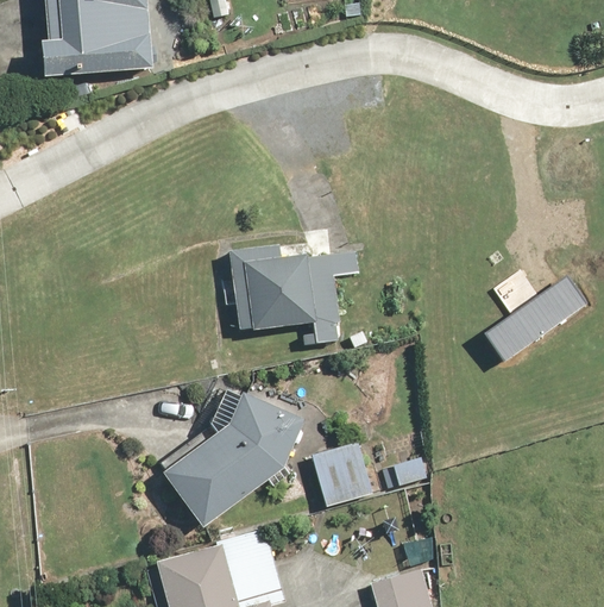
[(38,44),(41,76),(150,67),(143,0),(44,0),(49,43),(38,44)]
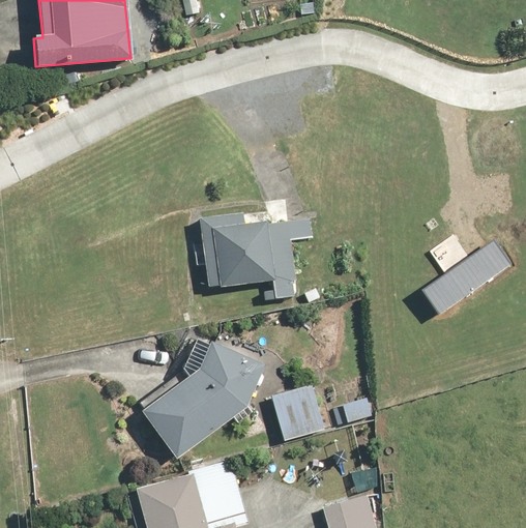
[(197,222),(208,288),(261,280),(265,301),(301,295),(292,240),(317,236),(314,215),(278,222),(275,208),(197,222)]
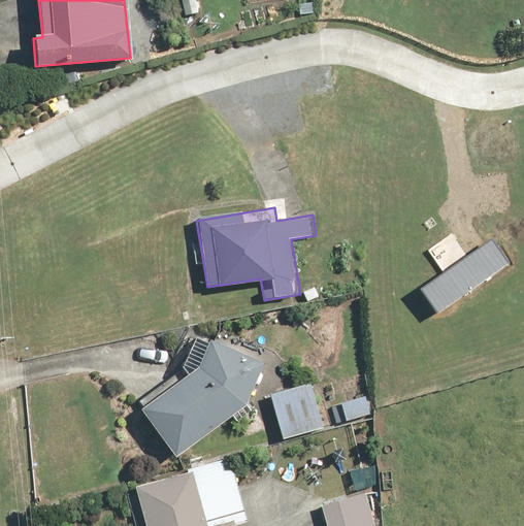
[(196,364),(135,409),(173,460),(247,405),(266,362),(209,335),(196,364)]
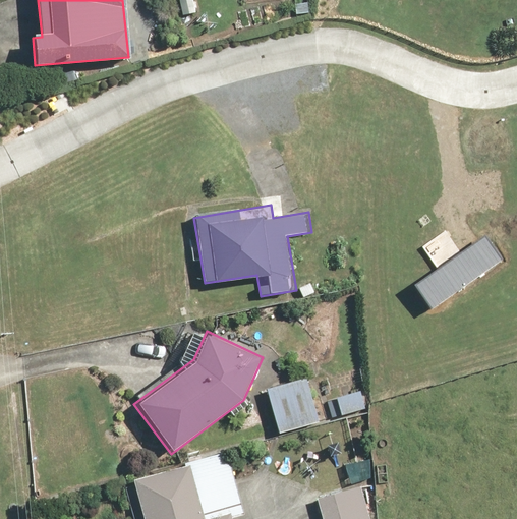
[(307,378),(267,391),(281,434),(322,420),(307,378)]
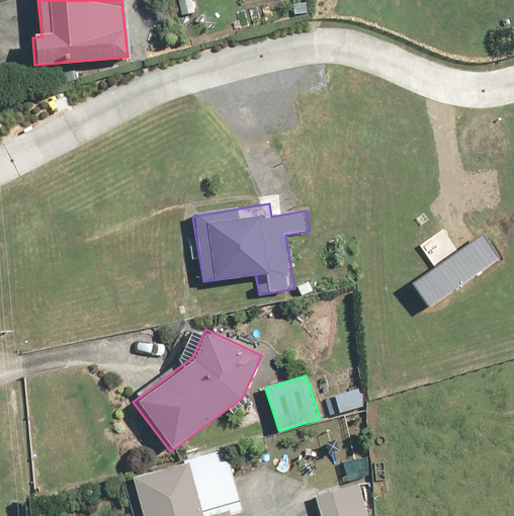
[(361,384),(335,392),(340,410),(366,403),(361,384)]
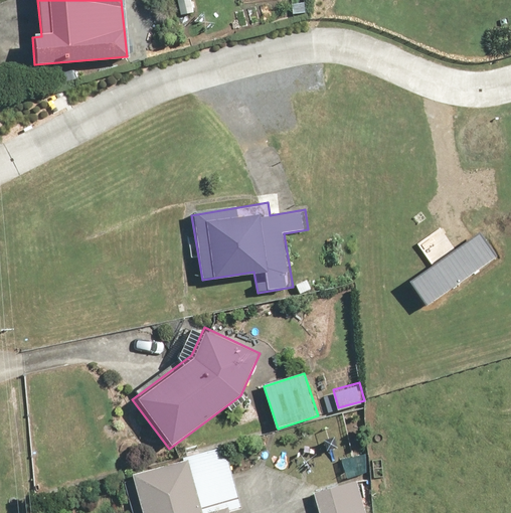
[(131,475),(141,512),(227,512),(226,508),(207,512),(202,512),(187,459),(131,475)]
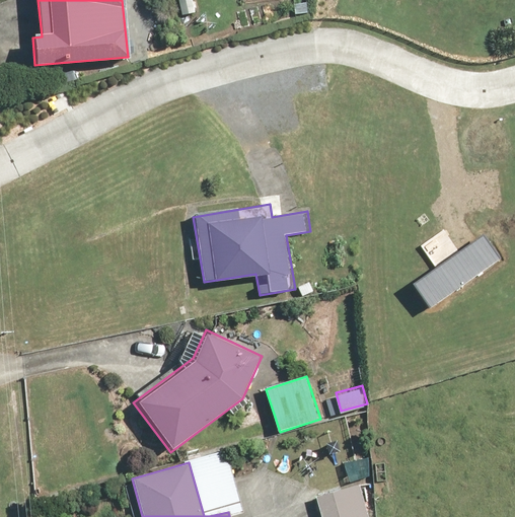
[(315,497),(321,516),(369,516),(359,484),(315,497)]
